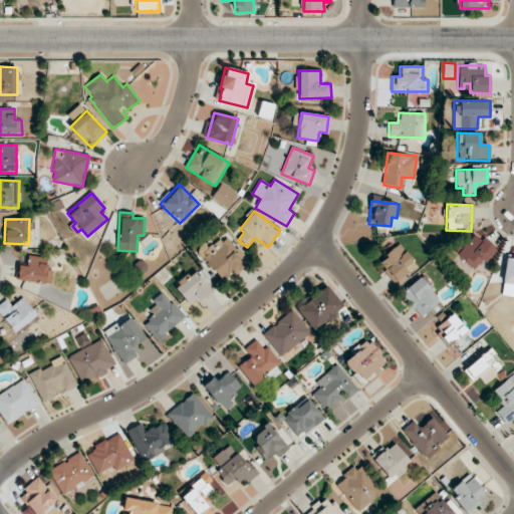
[(494,248),(474,233),(457,255),(476,270),(494,248)]
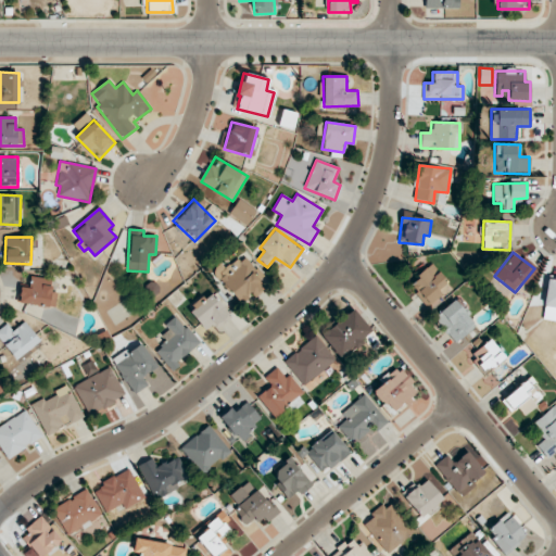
[(255,298),(265,290),(257,281),(263,277),(244,255),(226,269),(222,265),(214,270),(240,303),(252,293),(255,298)]
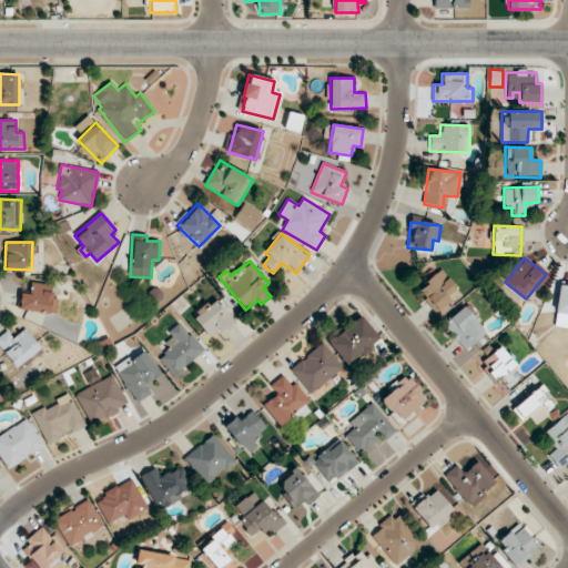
[(417,287),(433,310),(459,292),(444,270),(417,287)]
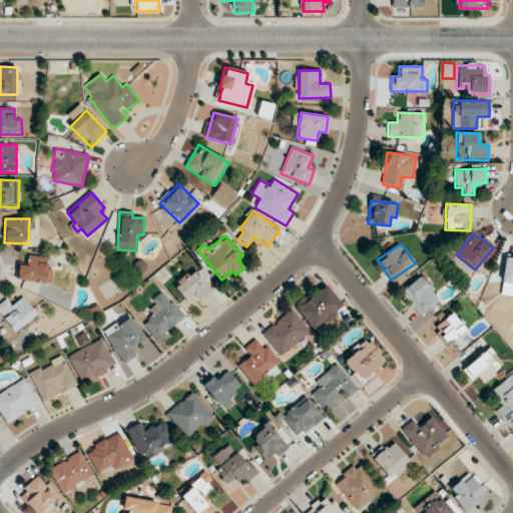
[(512,254),(506,253),(501,282),(512,284),(512,254)]
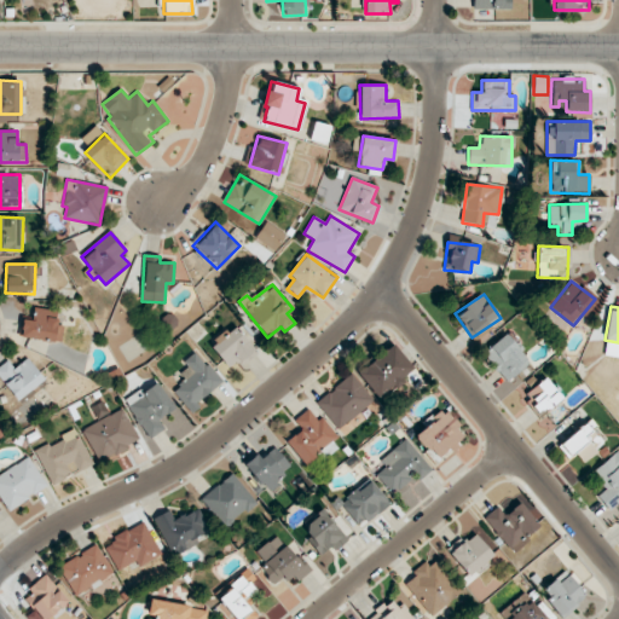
[(33,320),(22,319),(21,339),(62,341),(63,325),(58,324),(59,311),(33,310),(33,320)]
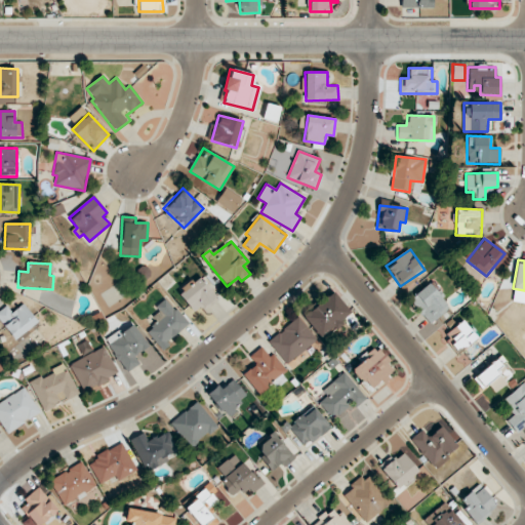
[(217,299),(197,277),(178,293),(195,312),(202,306),(206,310),(217,299)]
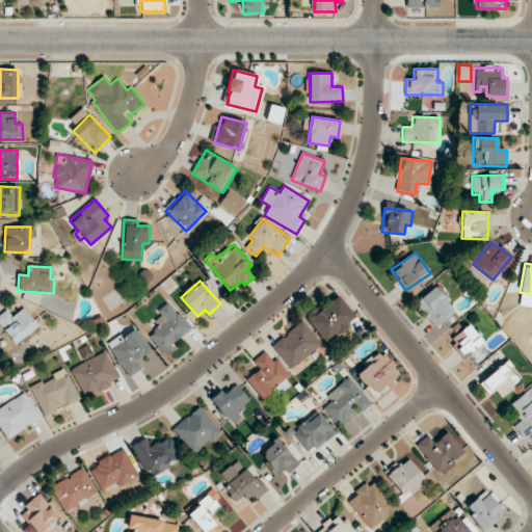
[(436,327),(455,311),(434,287),(415,303),(436,327)]
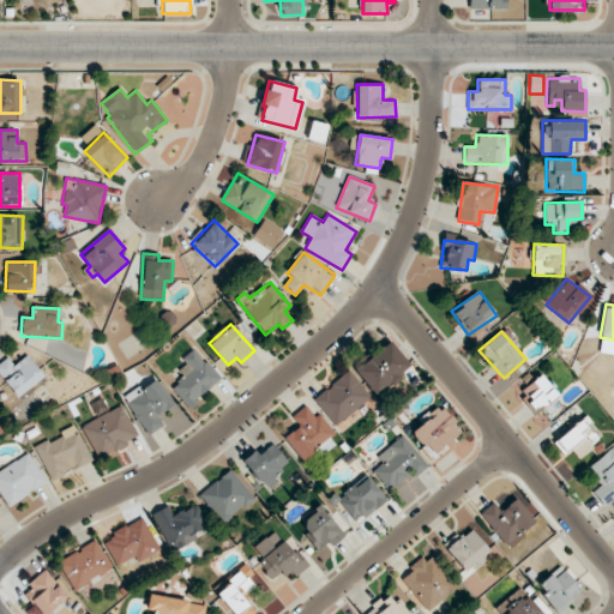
[(355,372),(377,395),(410,363),(389,341),(355,372)]
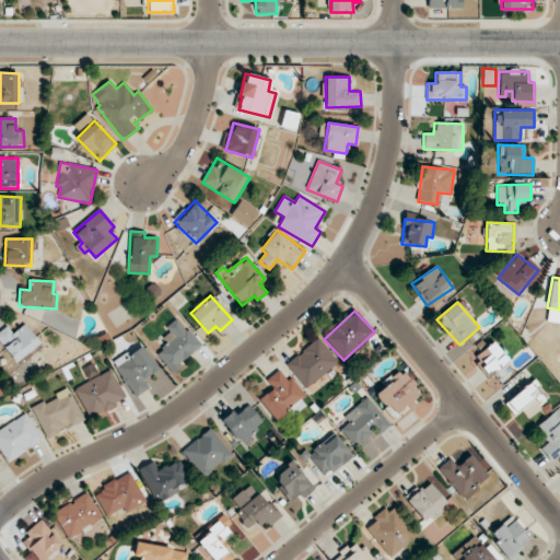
[(166,327),(170,333),(162,339),(167,345),(156,353),(172,372),(201,347),(177,318),(166,327)]
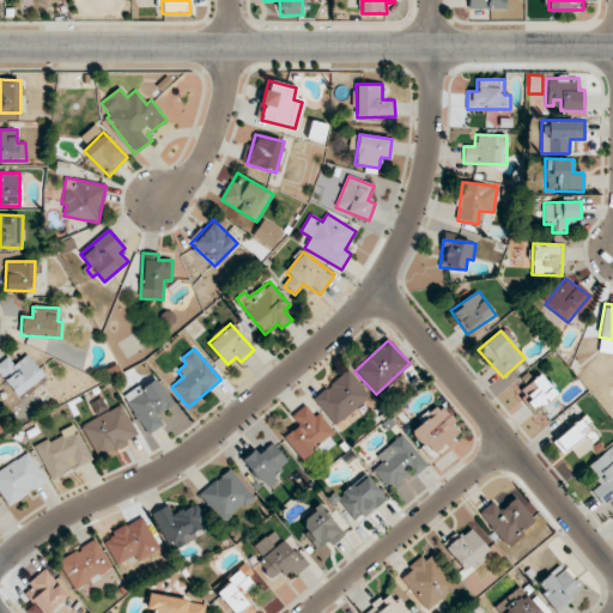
[(0,362),(0,368),(14,395),(43,380),(30,354),(12,364),(8,357),(0,362)]
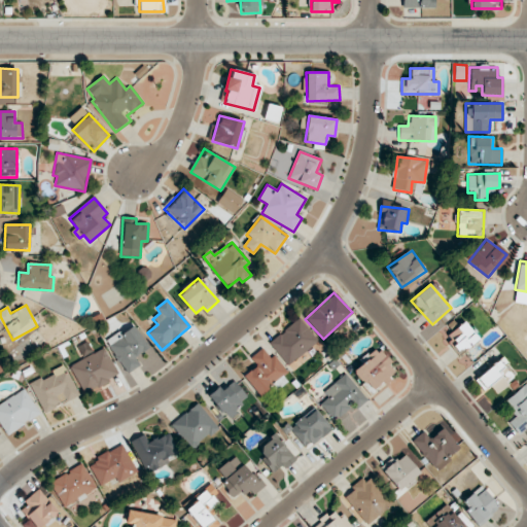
[(289,366),(319,341),(299,318),(270,344),(289,366)]
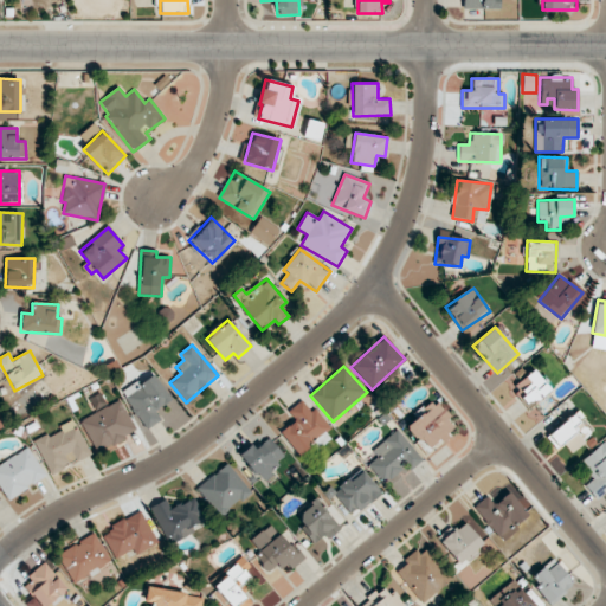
[(550,388),(533,369),(513,388),(529,407),(550,388)]
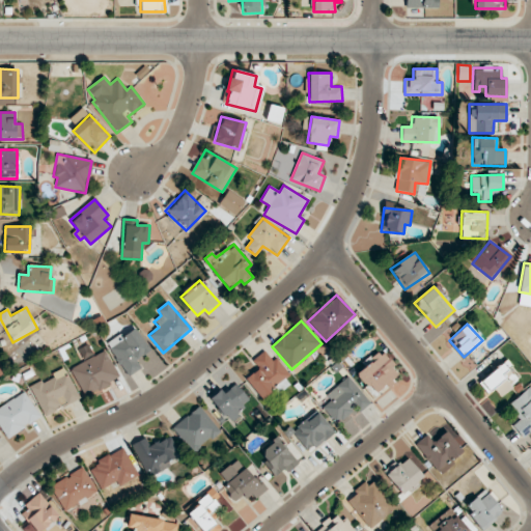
[(136,358),(148,351),(137,329),(121,337),(120,336),(108,342),(126,376),(142,369),(136,358)]
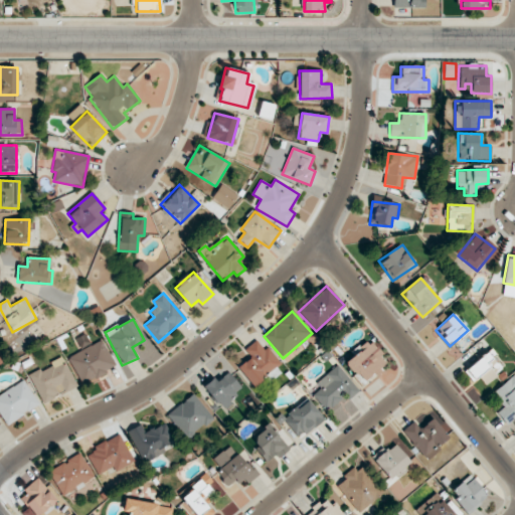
[(238,367),(252,386),(280,365),(259,339),(244,350),(250,357),(238,367)]
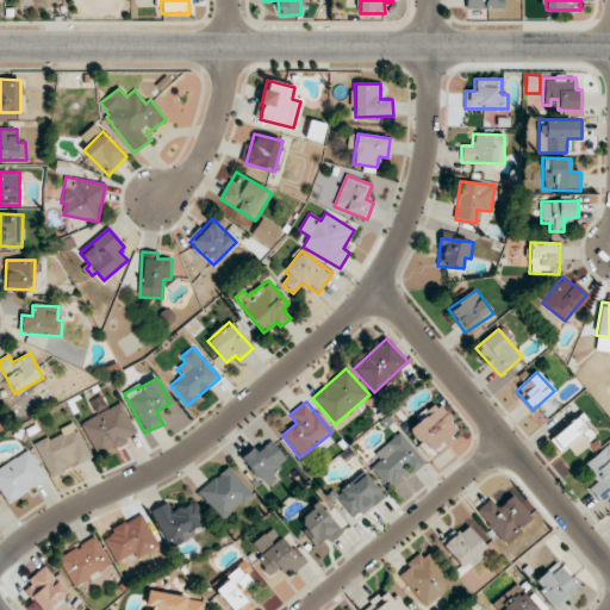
[(449,421),(453,418),(440,402),(408,428),(429,455),(458,431),(449,421)]
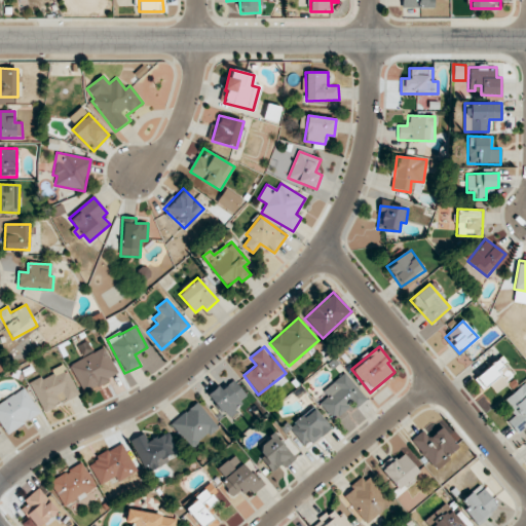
[(136,357),(142,365),(150,360),(146,353),(151,350),(149,347),(136,357)]
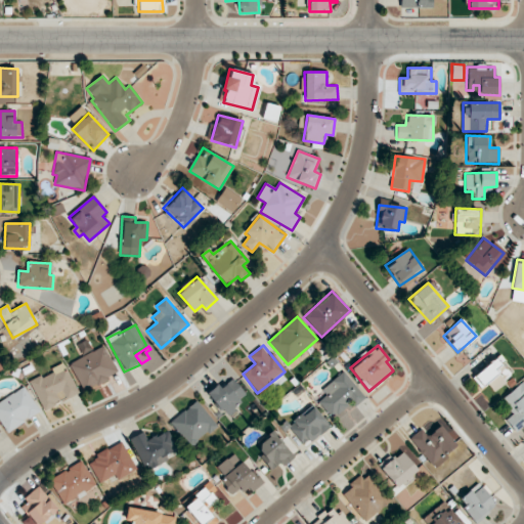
[(70,363),(84,391),(118,375),(104,347),(70,363)]
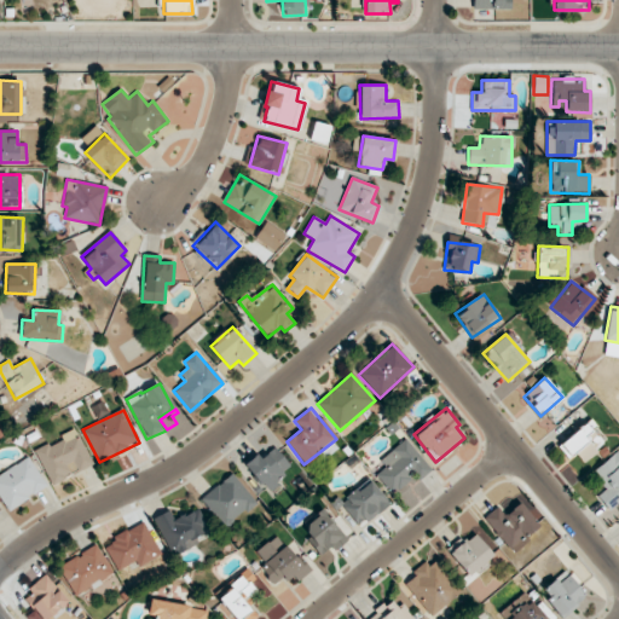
[(586,421),(557,447),(568,458),(574,452),(584,462),(606,441),(586,421)]
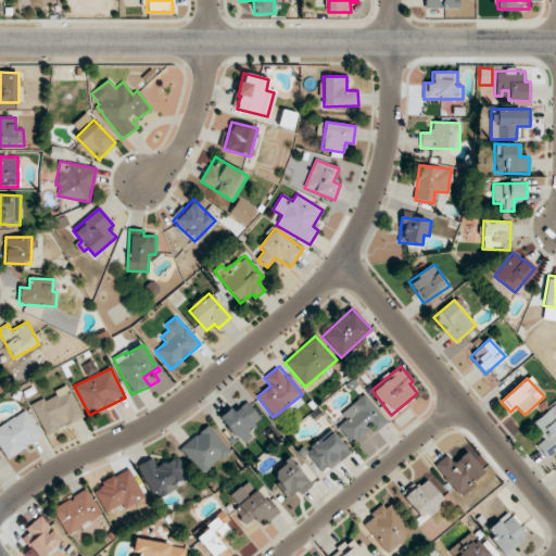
[(32,406),(46,436),(84,417),(67,384),(54,391),(55,394),(32,406)]
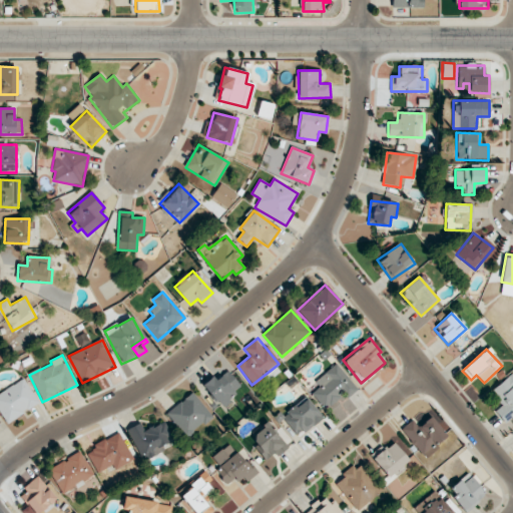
[(320,387),(312,394),(326,410),(344,394),(347,398),(358,388),(336,364),(315,382),(320,387)]
